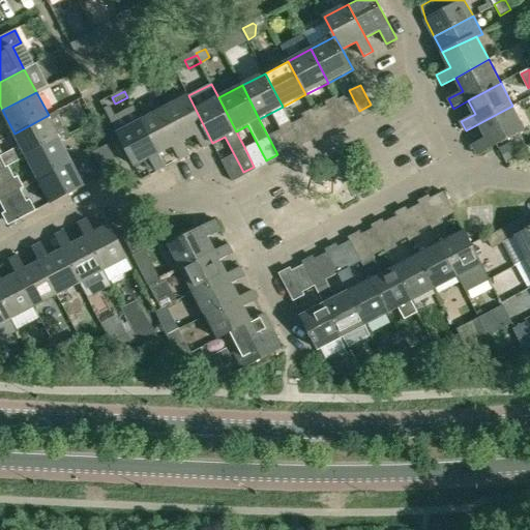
[(196,136),(202,149),(212,143),(196,110),(188,95),(165,108),(182,142),(196,136)]
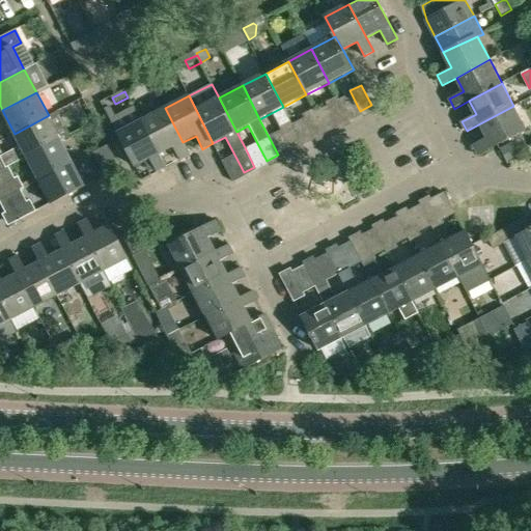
[(327,103),(337,123),(348,117),(337,96),(327,103)]
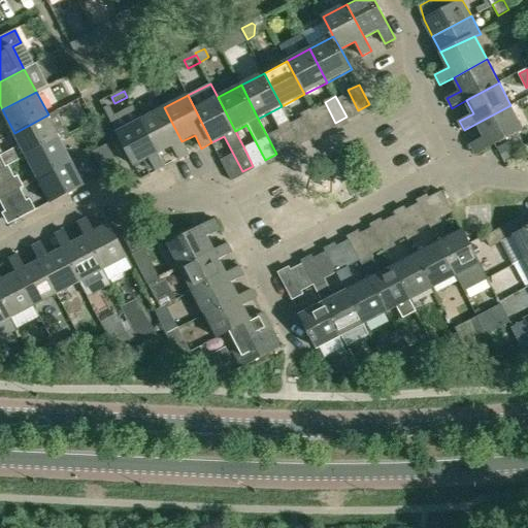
[(476,154),(495,144),(523,129),(510,105),(477,123),(485,137),(471,144),(476,154)]
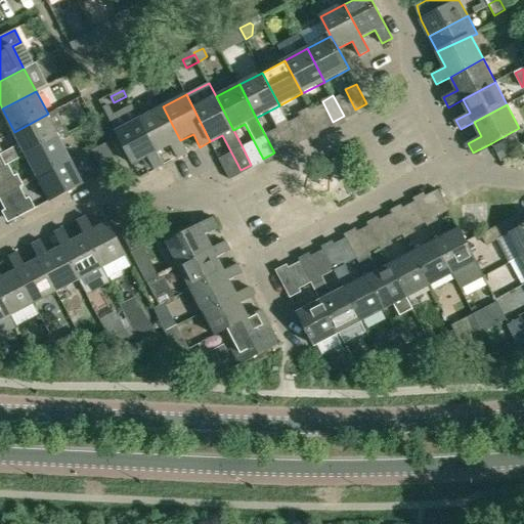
[(163,106),(140,119),(158,153),(171,145),(178,159),(187,154),(180,140),(163,106)]
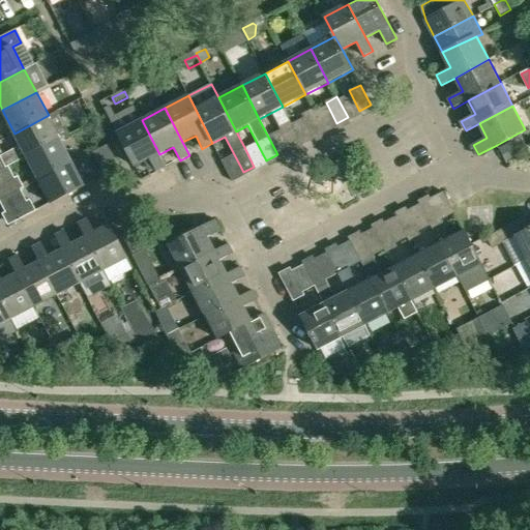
[(26,156),(60,139),(49,115),(15,134),(26,156)]
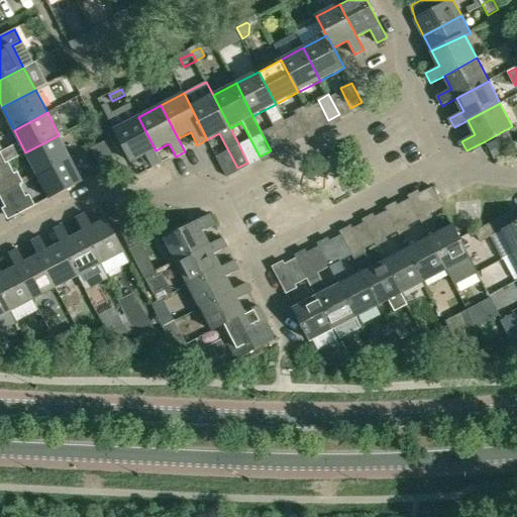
[(163,164),(156,150),(138,117),(116,129),(133,162),(145,156),(152,169),(163,164)]
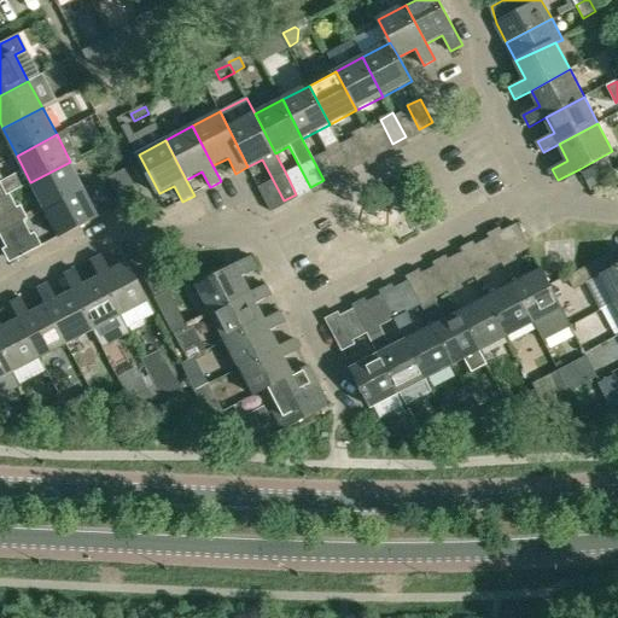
[(351,165),(340,145),(339,141),(326,149),(338,172),(351,165)]
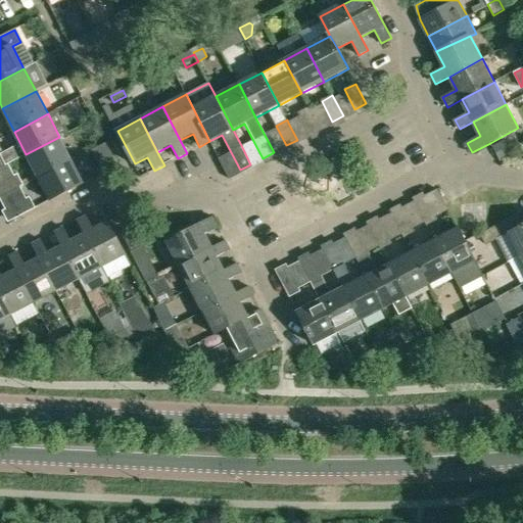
[(72,159),(59,137),(26,154),(38,177),(72,159)]
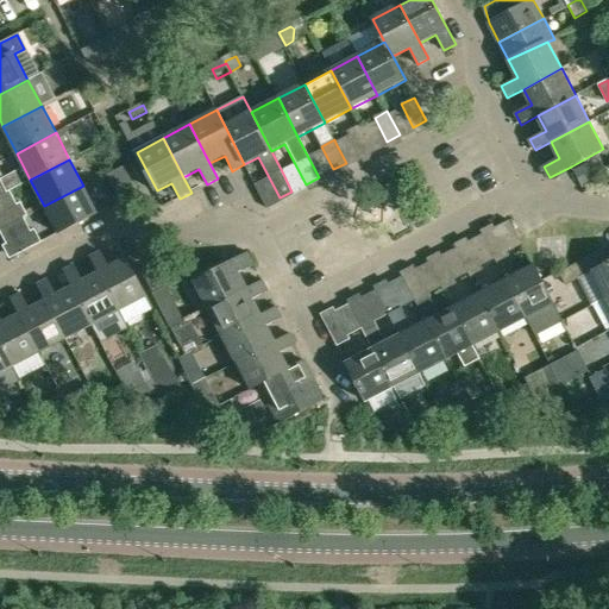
[(585,163),(572,170),(582,188),(595,181),(585,163)]
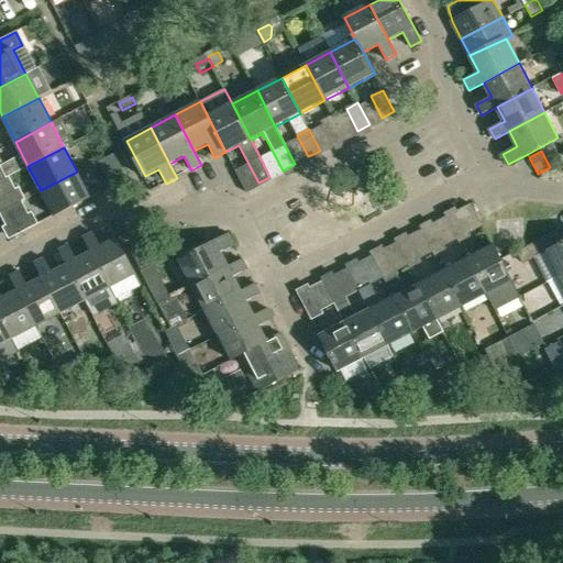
[(0,176),(1,179),(0,179),(0,180),(13,174),(7,163),(0,166),(0,176)]
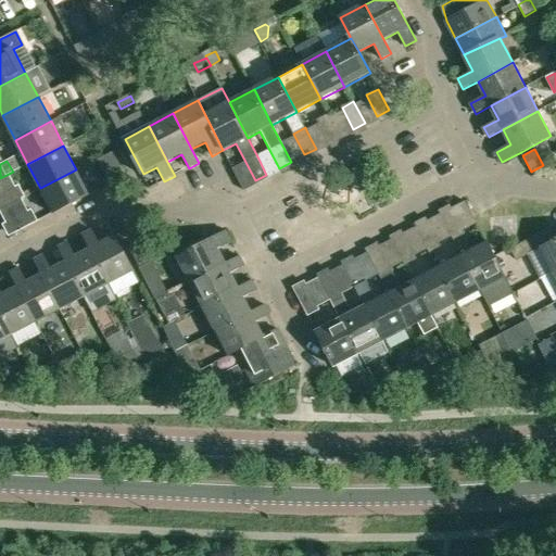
[(89,194),(76,169),(40,188),(53,214),(89,194)]
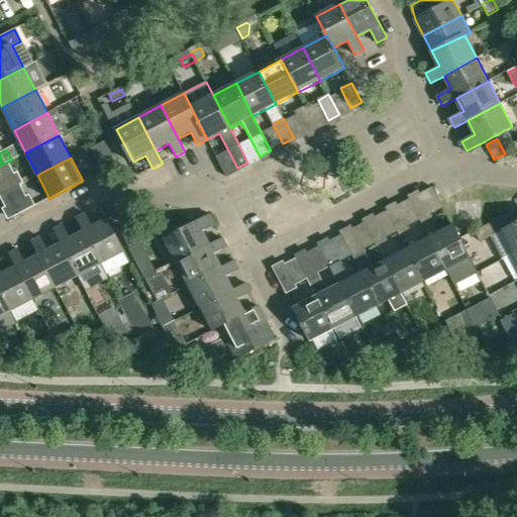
[(18,172),(14,174),(8,177),(12,186),(1,192),(1,193),(23,182),(18,172)]
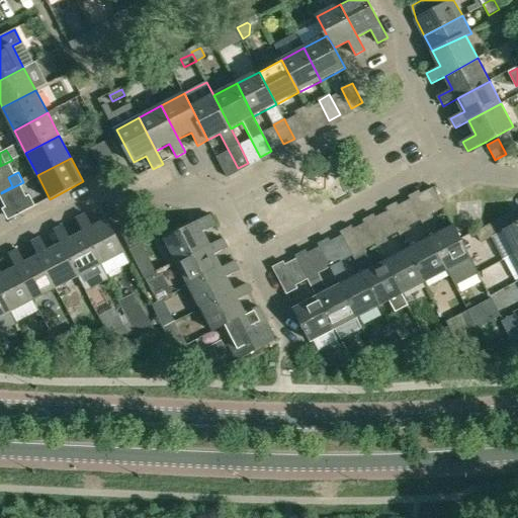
[(13,217),(13,218),(35,206),(30,196),(20,201),(25,210),(13,217)]
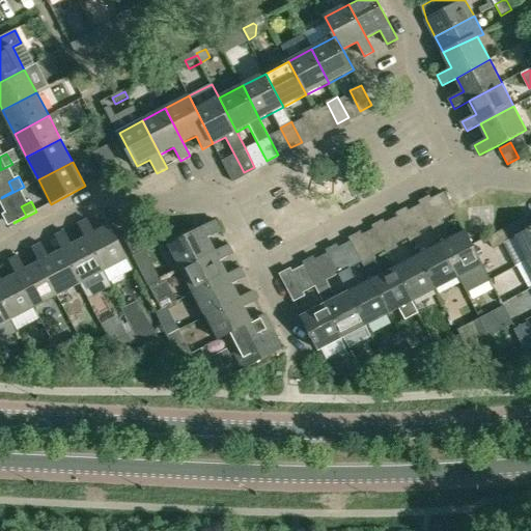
[(420,205),(431,226),(434,230),(445,224),(439,214),(428,219),(421,204),(420,205)]
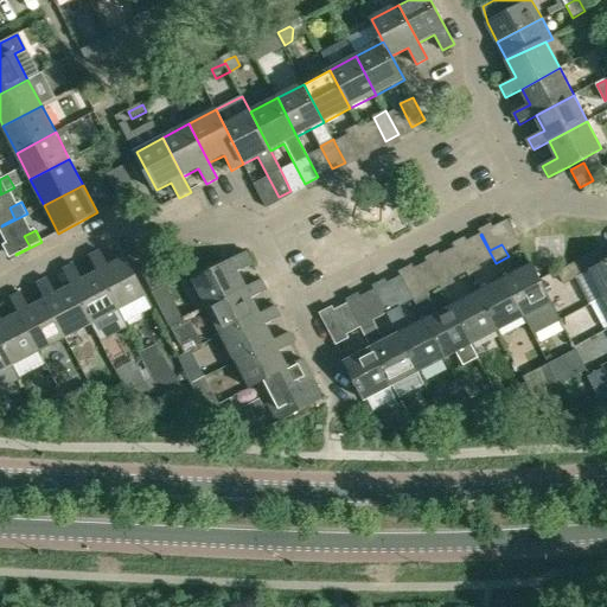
[(454,248),(467,272),(470,276),(481,269),(475,259),(464,264),(455,248),(454,248)]
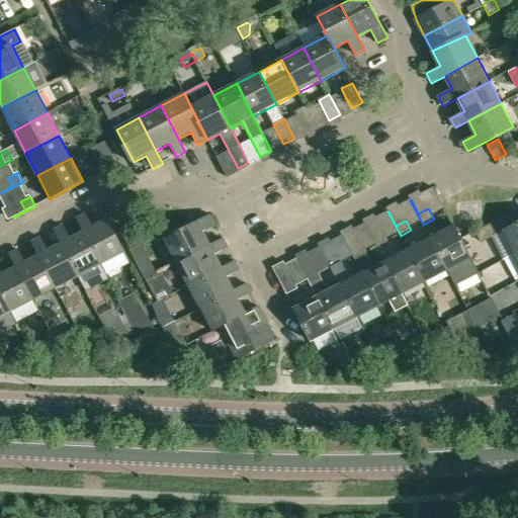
[(504,231),(516,253),(517,252),(517,223),(517,224),(511,212),(508,213),(487,225),(476,232),(482,243),(494,237),(504,231)]
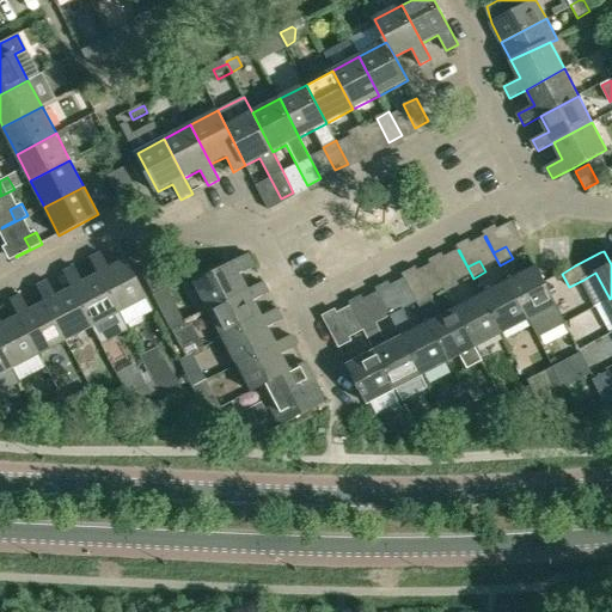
[(91,258),(98,273),(118,312),(148,298),(128,259),(110,268),(102,252),(91,258)]
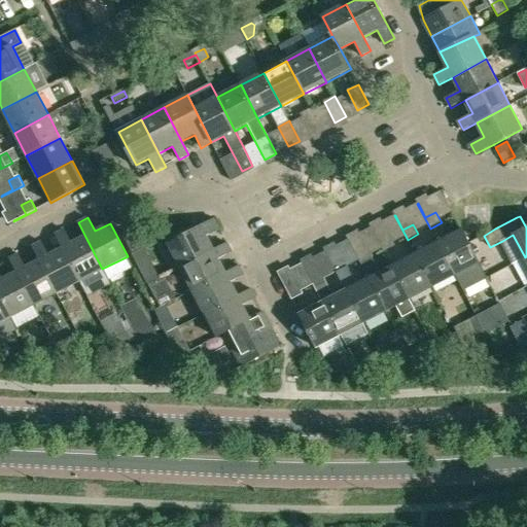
[(168,243),(180,267),(213,249),(206,235),(219,229),(215,218),(195,229),(168,243)]
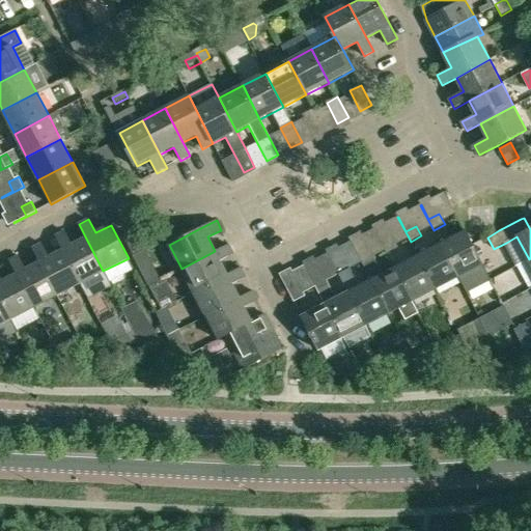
[(397,246),(386,223),(374,229),(386,252),(397,246)]
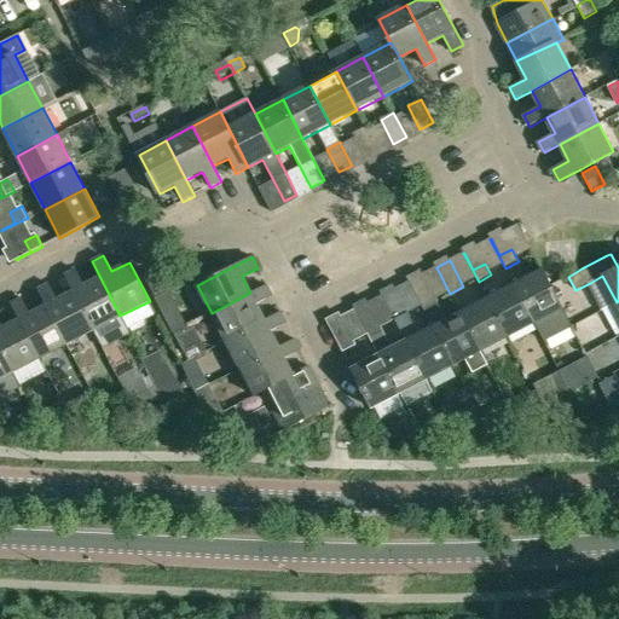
[(514,283),(534,323),(562,308),(542,268),(514,283)]
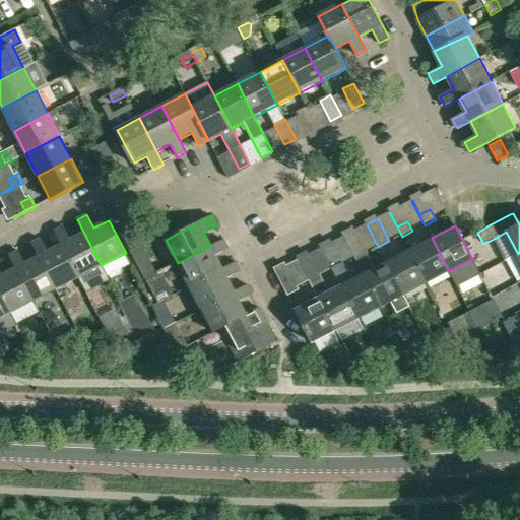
[(78,277),(101,265),(83,232),(71,239),(64,226),(54,232),(61,244),(78,277)]
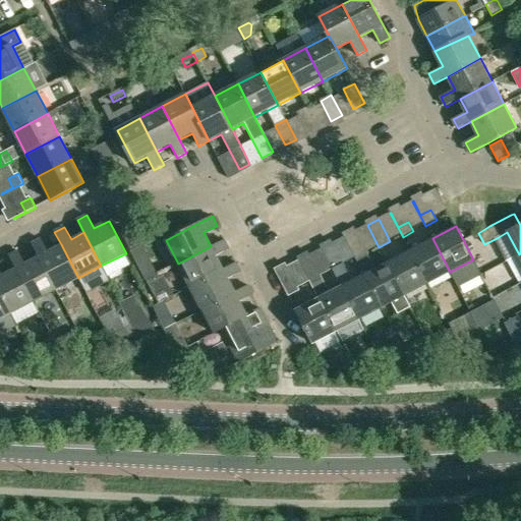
[(134,227),(122,234),(131,250),(143,244),(134,227)]
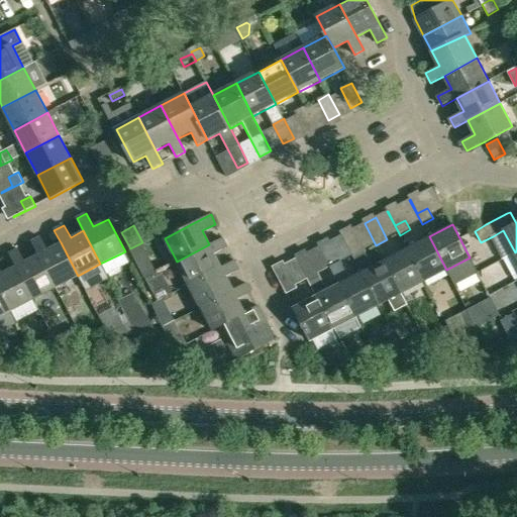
[(362,272),(379,305),(391,299),(396,309),(407,304),(402,293),(384,260),(373,267),(364,250),(352,229),(341,234),(352,255),(362,272)]
